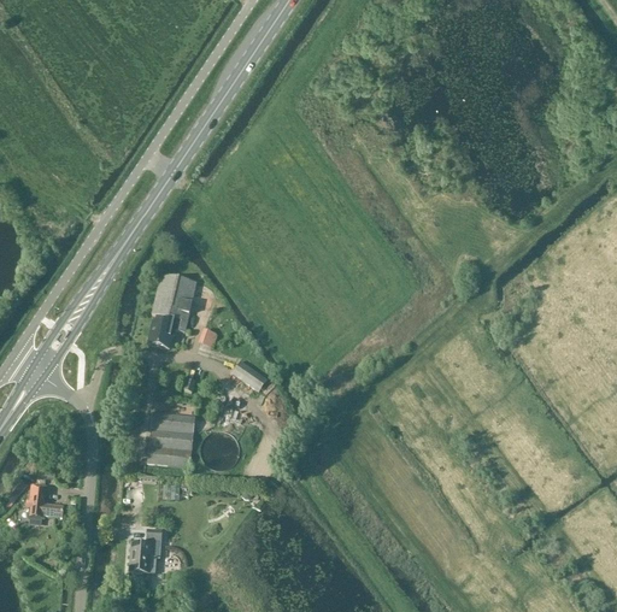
[(175,335),(176,329),(184,330),(197,281),(160,274),(151,313),(157,315),(156,318),(152,318),(146,343),(169,348),(172,335),(175,335)]
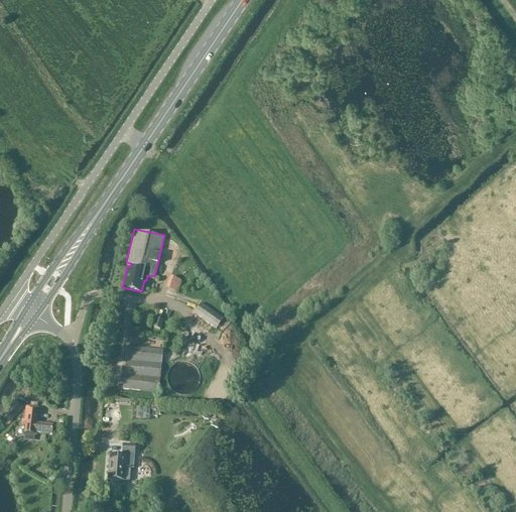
[(163,281),(174,287),(180,275),(169,269),(163,281)]
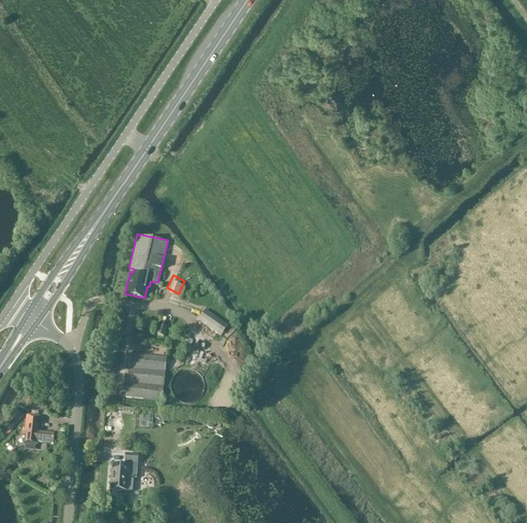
[(229,323),(206,307),(199,317),(221,334),(229,323)]
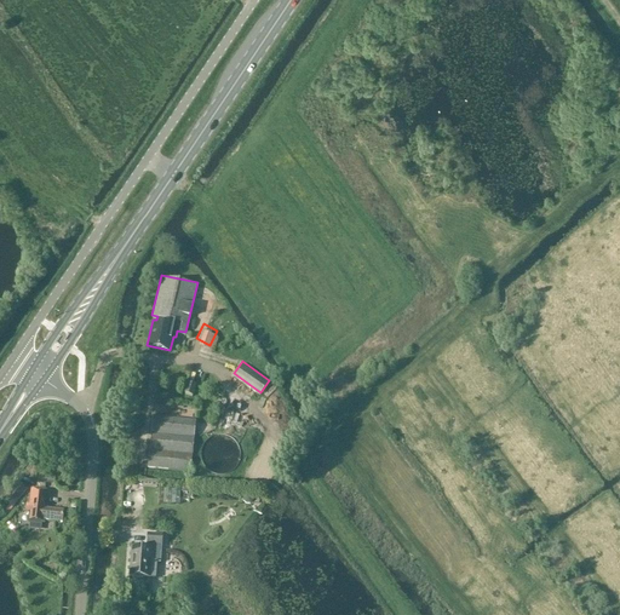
[(196,383),(189,380),(185,390),(193,392),(196,383)]
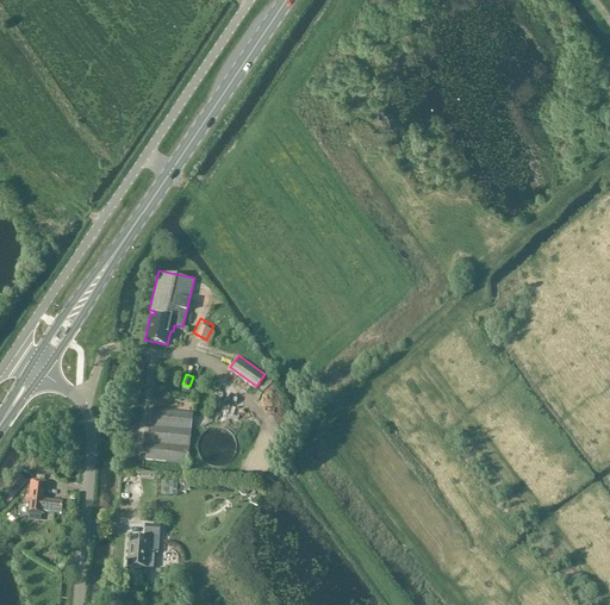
[(256,388),(259,394),(268,390),(266,385),(256,388)]
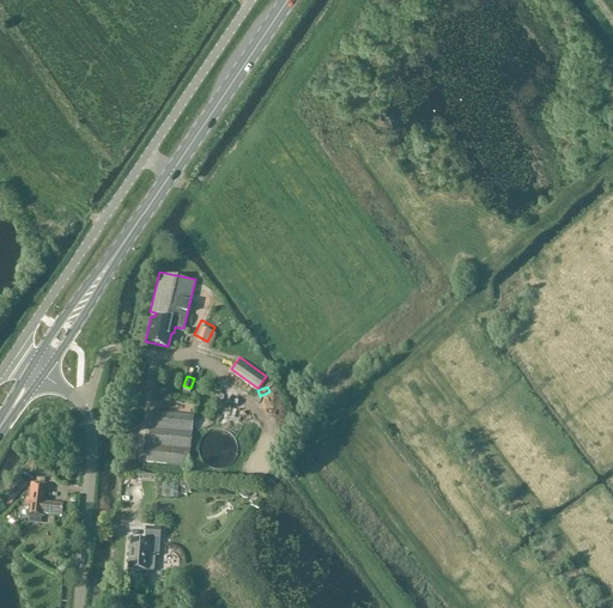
[(151,408),(149,436),(146,458),(189,462),(194,412),(151,408)]
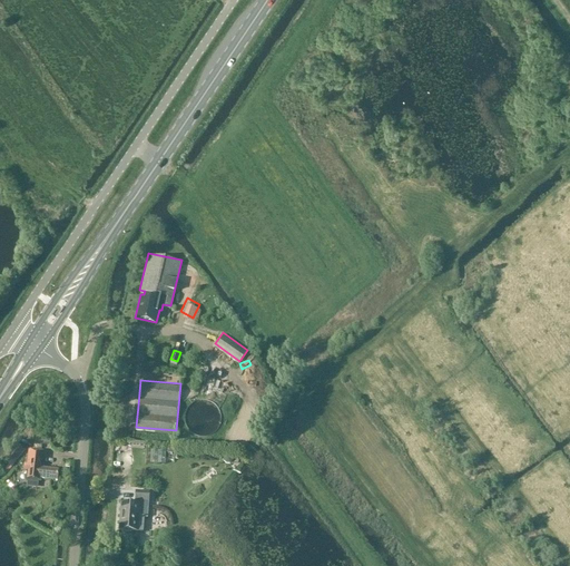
[(25,447),(17,441),(3,457),(11,464),(25,447)]
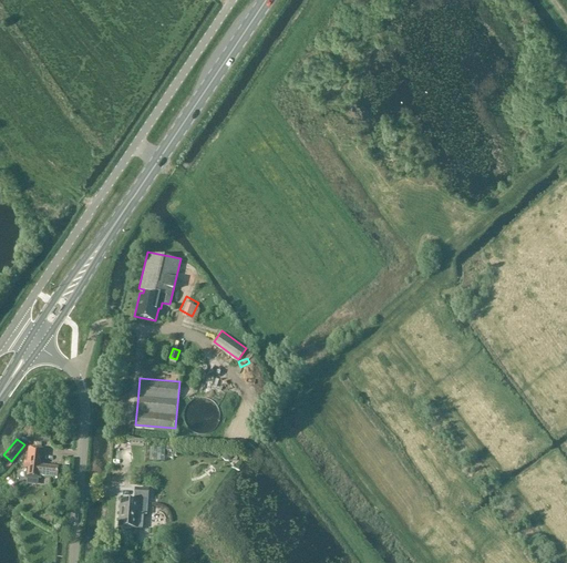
[(41,461),(40,461),(41,446),(28,444),(26,473),(29,473),(28,479),(35,480),(35,474),(39,474),(39,473),(57,476),(58,466),(40,462),(41,461)]
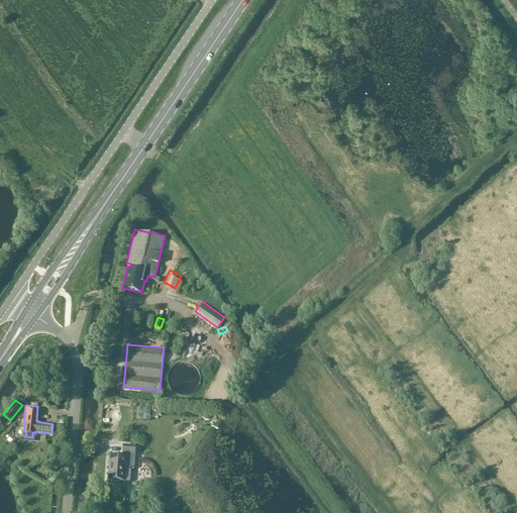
[(203,411),(202,414),(205,417),(208,417),(211,415),(211,411),(209,409),(205,409),(203,411)]
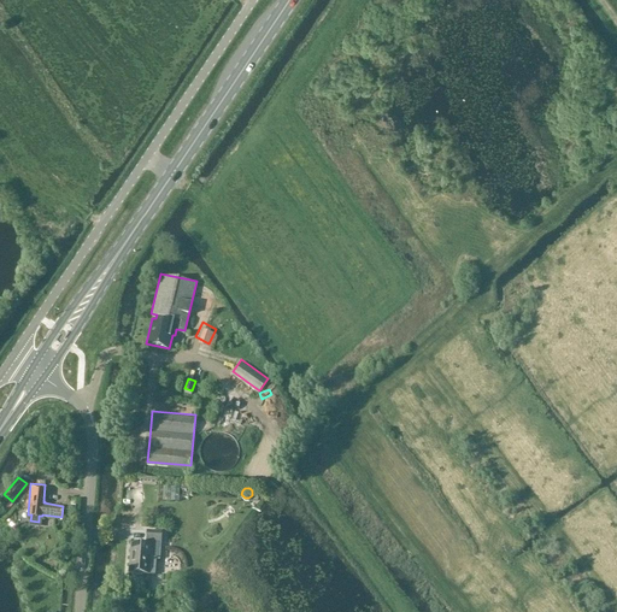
[(156,555),(156,557),(160,557),(162,540),(162,530),(147,529),(146,539),(147,539),(147,542),(131,542),(129,571),(153,572),(154,555),(156,555)]
